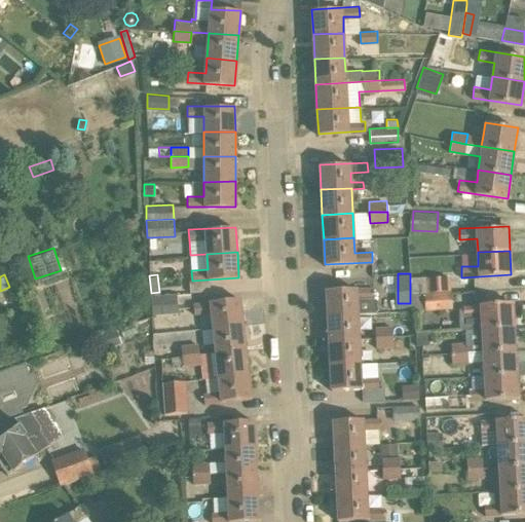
[(422,275),(410,276),(411,292),(426,292),(425,276),(425,275),(422,275)]
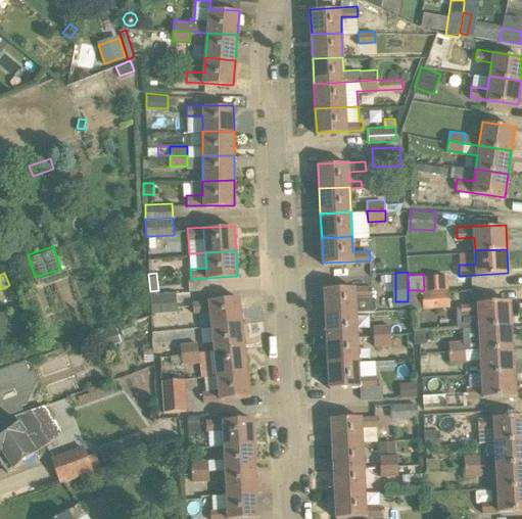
[(446,274),(423,275),(424,290),(447,289),(446,274)]
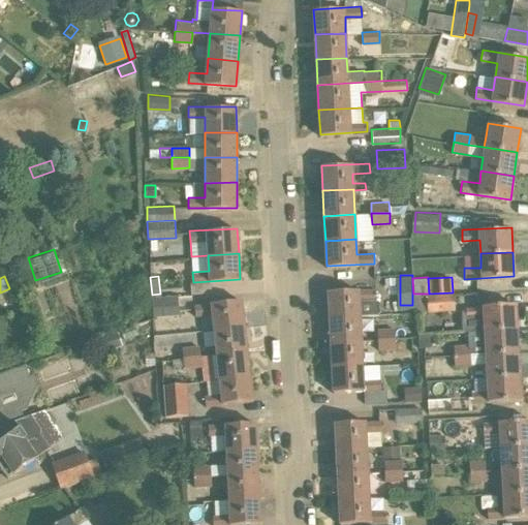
[(359,299),(376,298),(375,287),(328,290),(329,315),(360,314),(359,299)]
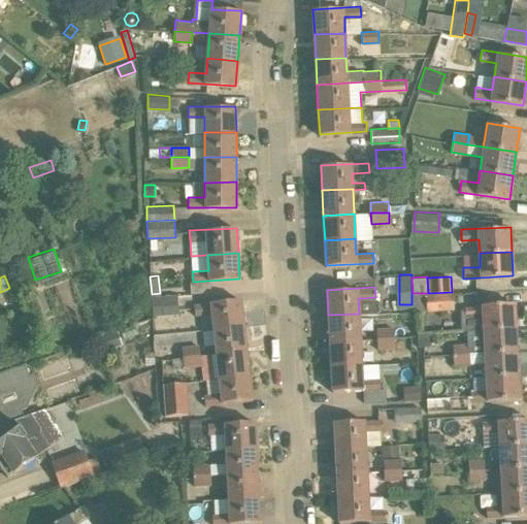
[(154,316),(178,313),(176,292),(160,293),(152,294),(154,316)]
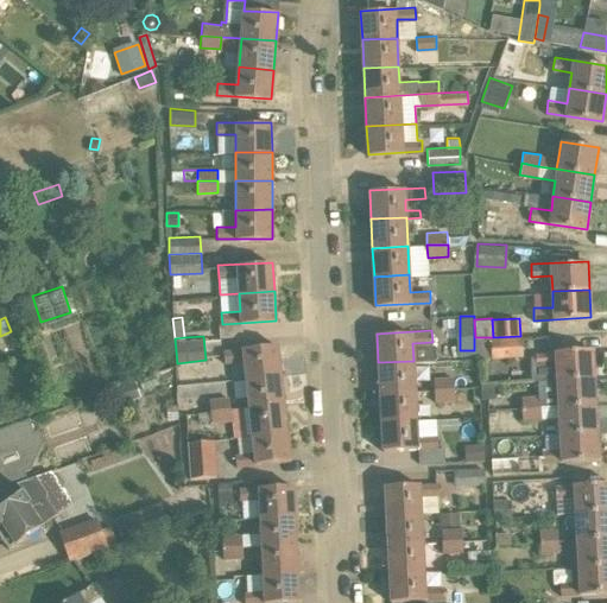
[(520,338),(491,340),(492,357),(522,356),(520,338)]
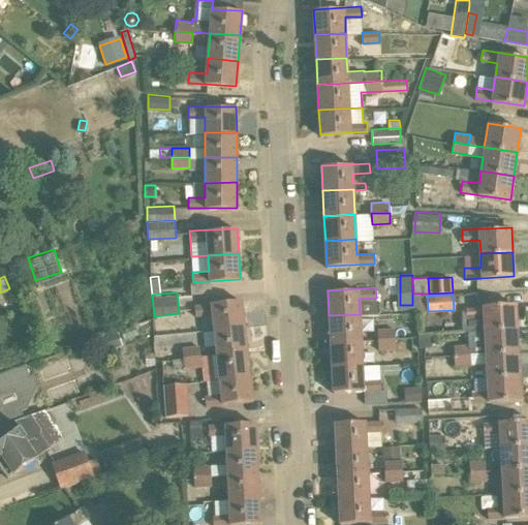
[(213,328),(245,325),(242,300),(194,305),(195,315),(211,313),(213,328)]
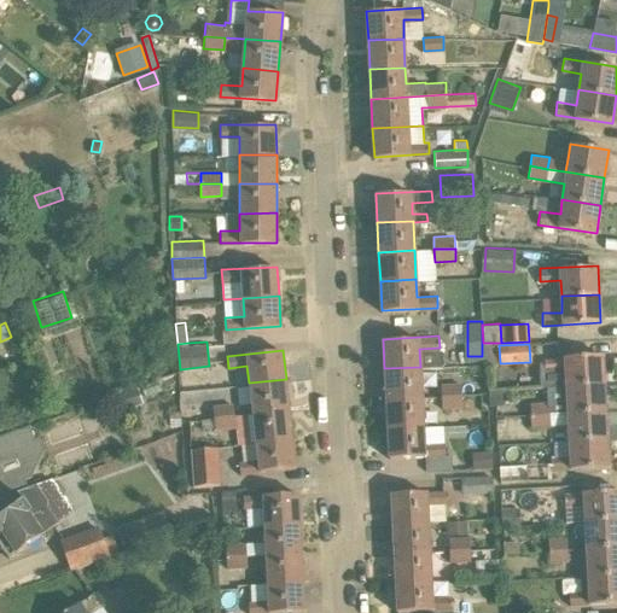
[(603,354),(545,357),(545,361),(539,361),(540,386),(566,385),(604,383),(603,354)]
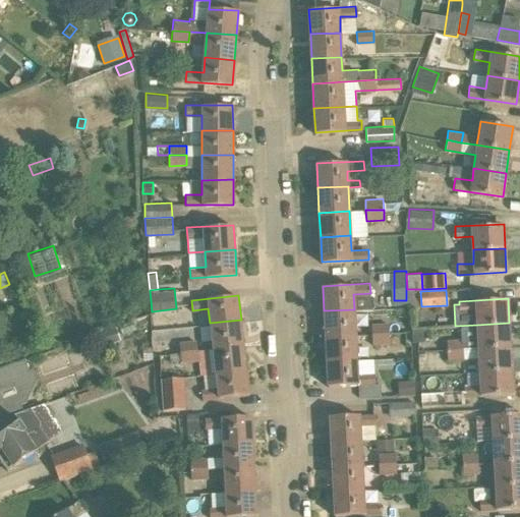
[(354,309),(324,310),(326,336),(355,334),(354,309)]
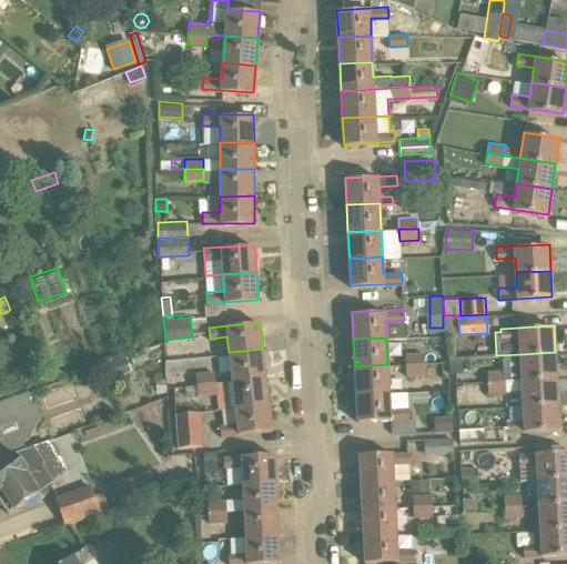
[(263,349),(229,352),(232,380),(265,375),(263,349)]
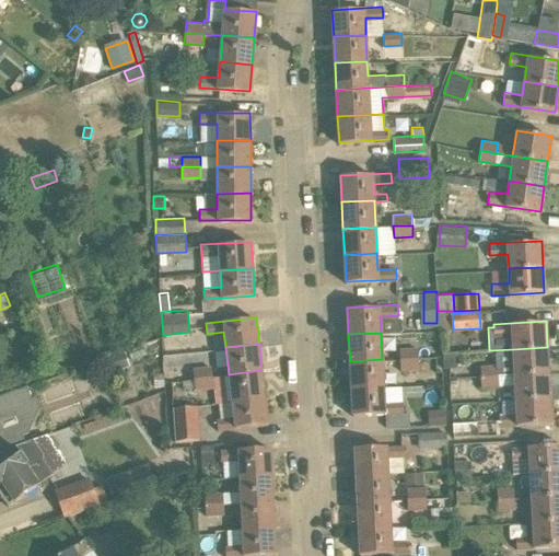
[(399,358),(418,357),(418,346),(398,347),(399,358)]
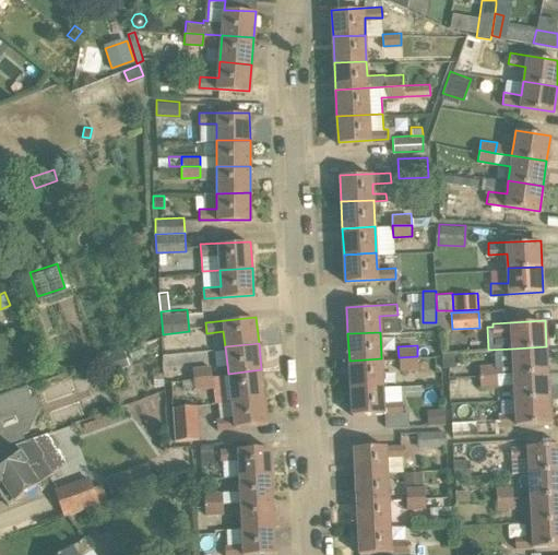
[(546,346),(512,349),(513,374),(547,372),(546,346)]
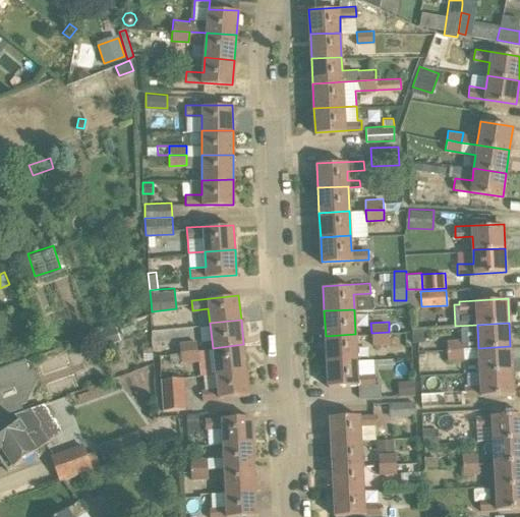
[(104,344),(120,339),(115,326),(100,331),(104,344)]
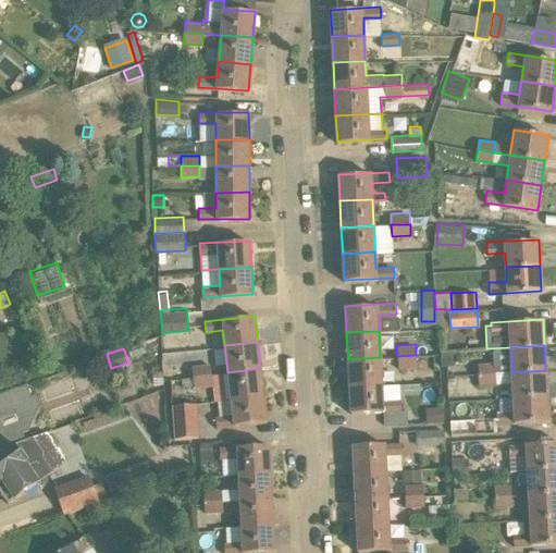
[(416,355),(397,356),(398,368),(416,366),(417,366),(416,355)]
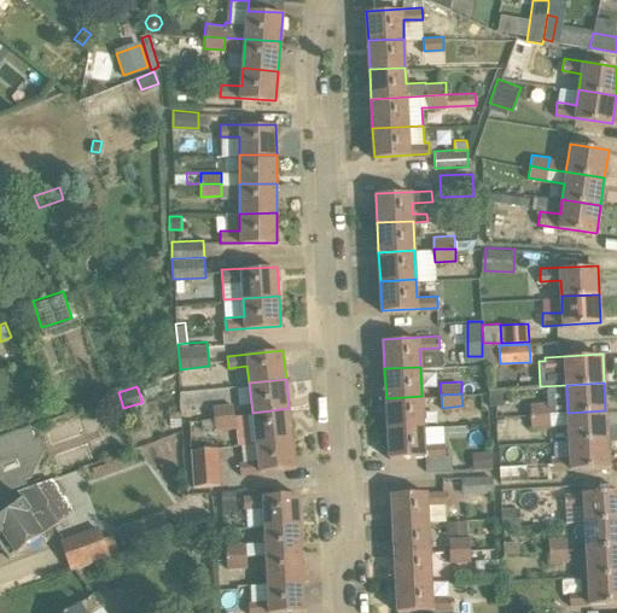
[(386,398),(388,427),(423,426),(421,396),(386,398)]
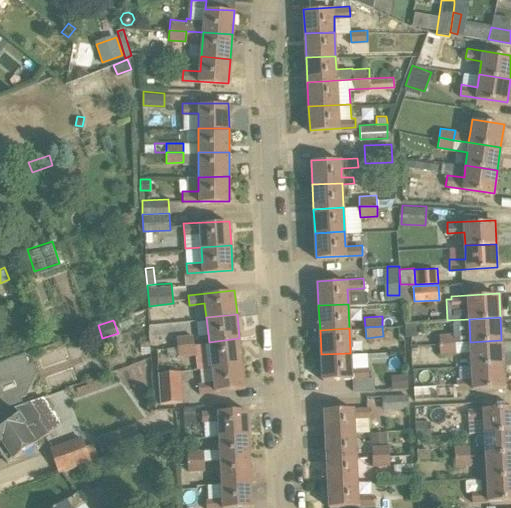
[(454,332),(438,333),(439,344),(455,343),(454,332)]
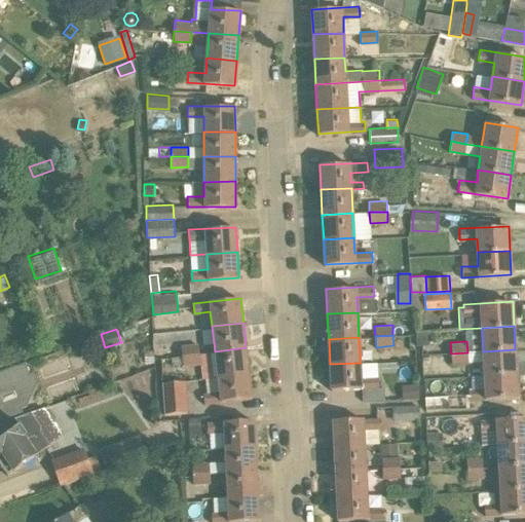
[(198,342),(181,344),(181,355),(200,352),(198,342)]
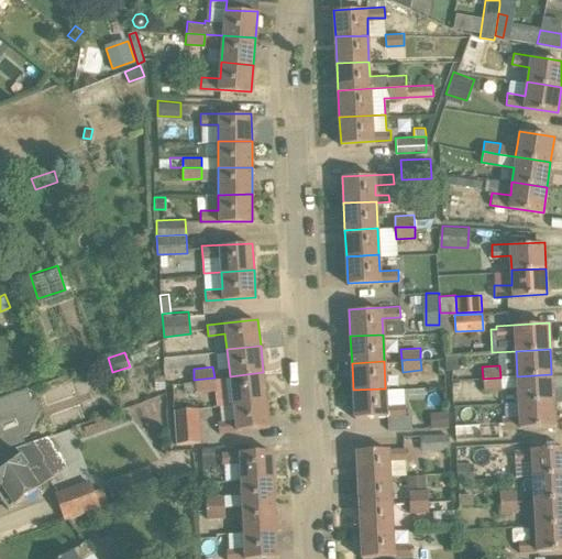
[(263,372),(230,376),(232,403),(266,398),(263,372)]
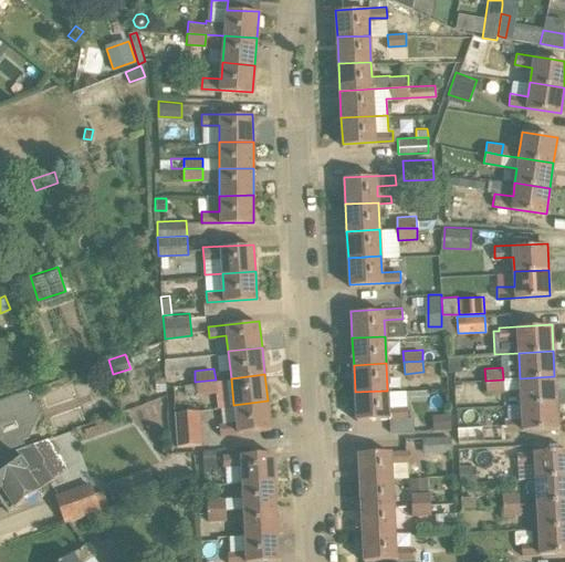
[(155,377),(155,393),(165,392),(164,376),(155,377)]
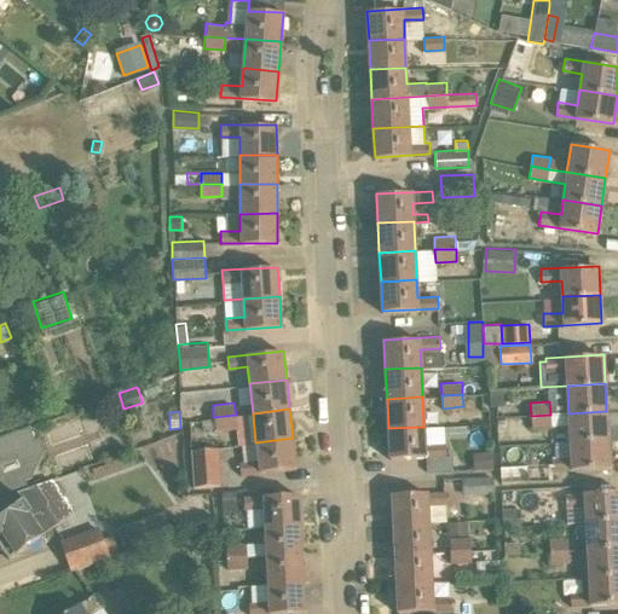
[(554,442),(608,439),(606,411),(569,413),(570,440),(554,441),(554,442)]
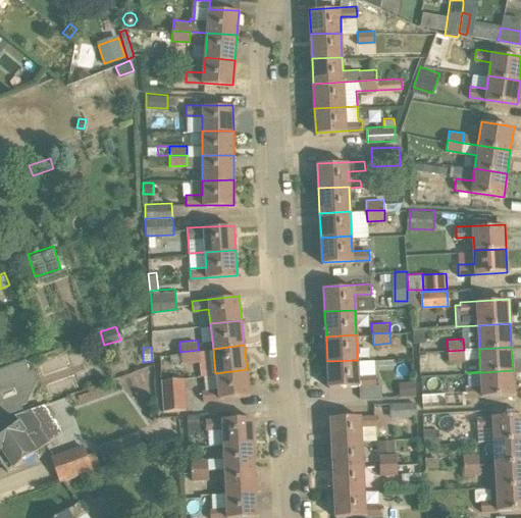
[(199,350),(179,352),(180,363),(200,360),(199,350)]
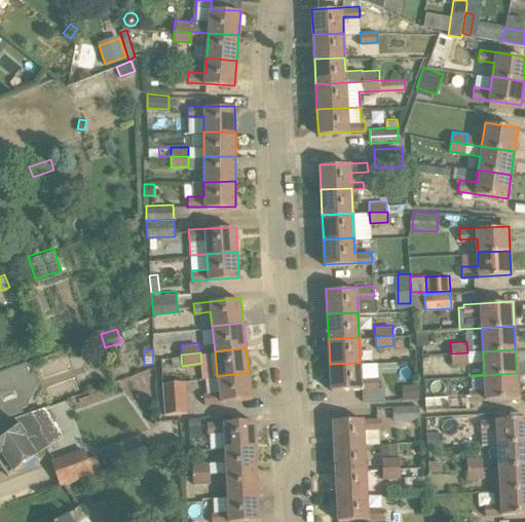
[(467,352),(451,353),(452,363),(467,362),(467,352)]
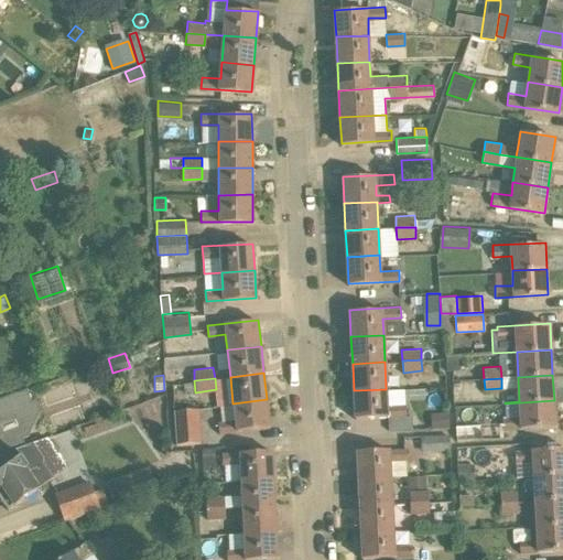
[(386,389),(354,390),(355,417),(387,416),(405,415),(405,405),(387,406),(386,389)]
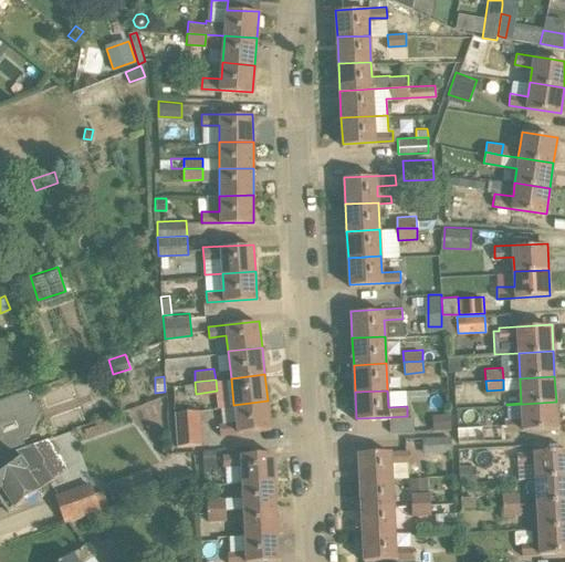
[(30,436),(21,410),(29,408),(23,392),(0,398),(0,455),(33,444),(32,443),(27,444),(24,437),(30,436)]
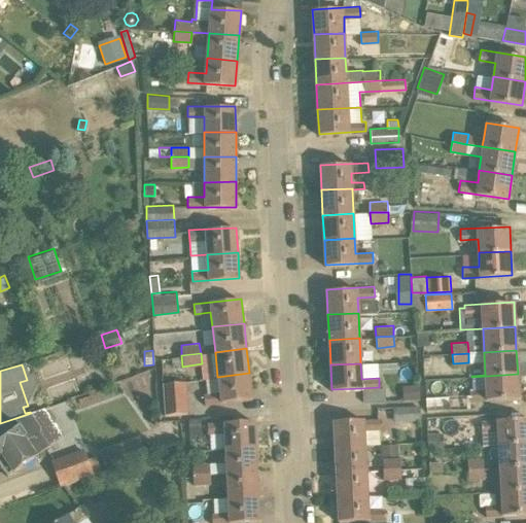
[(249,373),(217,377),(219,392),(203,393),(204,404),(252,398),(249,373)]
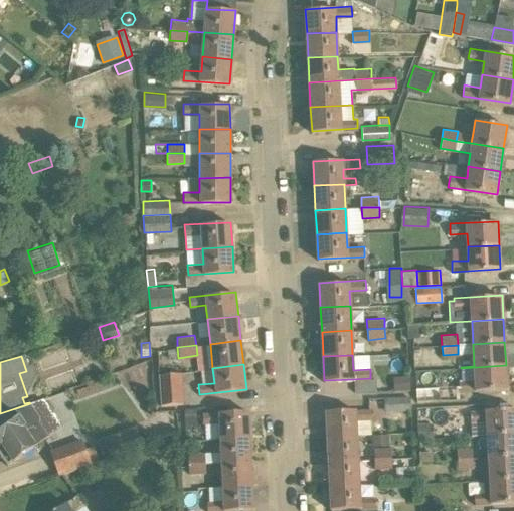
[(462,380),(458,380),(459,390),(507,388),(506,365),(461,368),(462,380)]
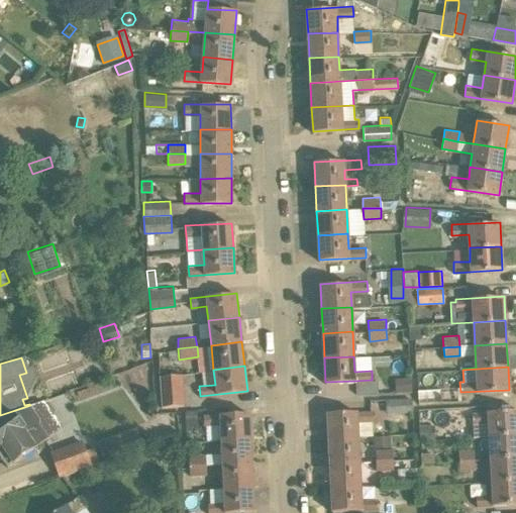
[(160,405),(184,404),(182,374),(159,375),(160,405)]
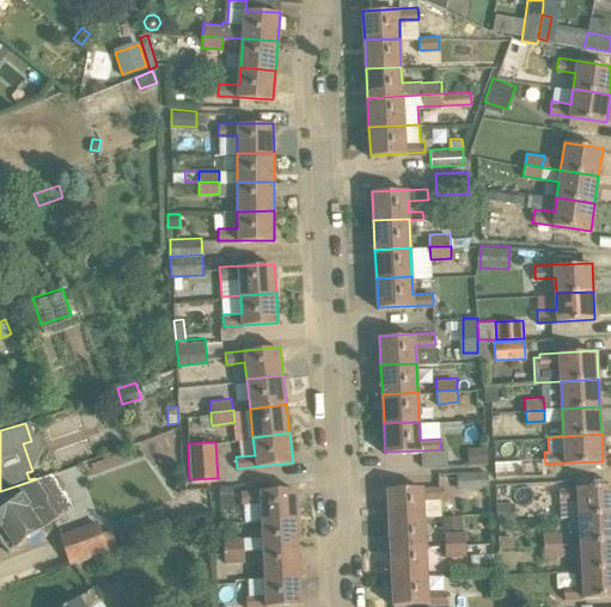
[(487,446),(468,446),(468,463),(488,463),(487,446)]
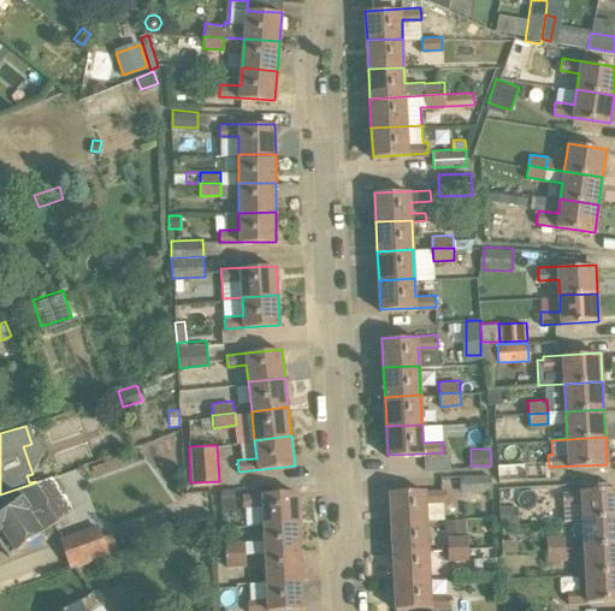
[(498,479),(524,478),(522,461),(497,462),(498,479)]
